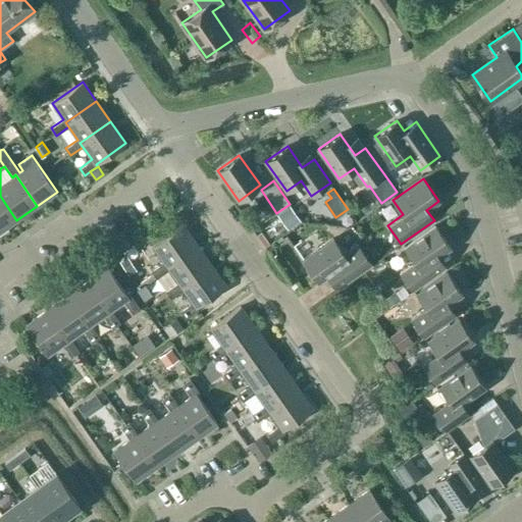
[(0,196),(0,231),(16,220),(0,196)]
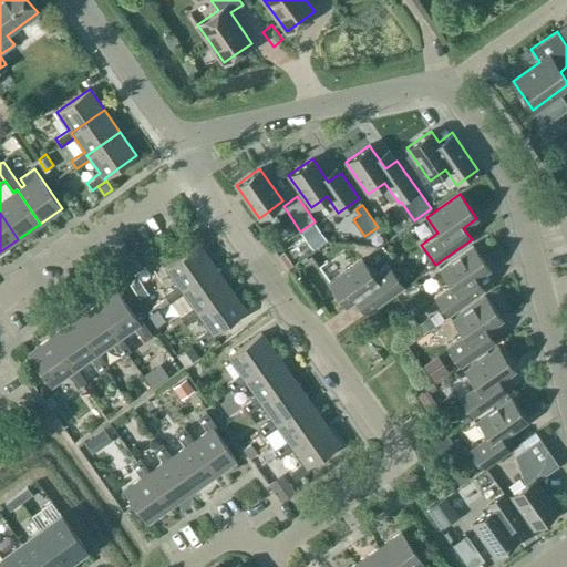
[(315,223),(301,232),(313,248),(326,239),(315,223)]
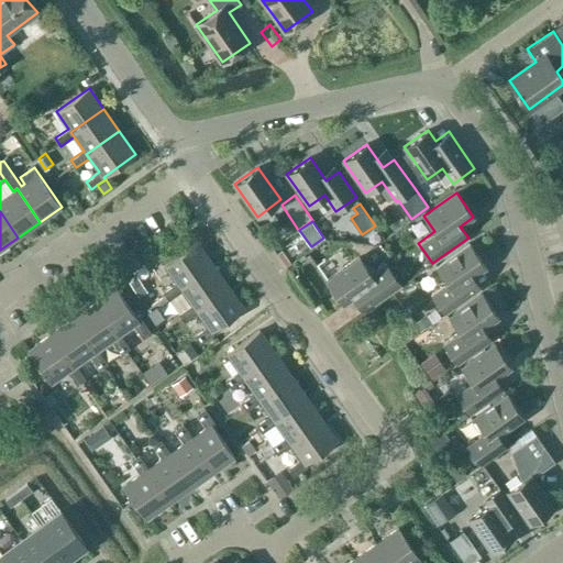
[(212,263),(197,242),(164,265),(176,283),(163,291),(168,300),(183,290),(179,286),(212,263)]
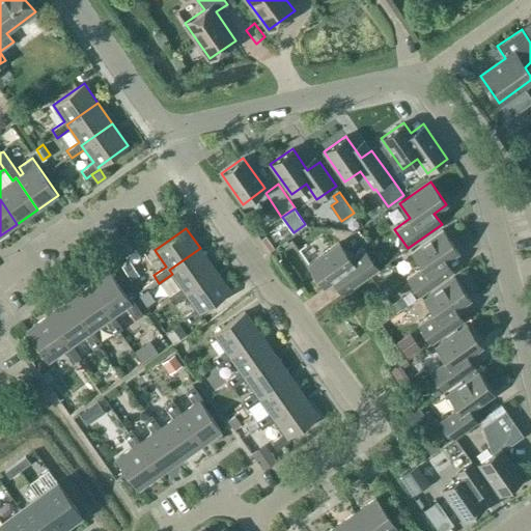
[(419,296),(454,272),(446,260),(458,252),(442,229),(412,251),(421,264),(407,276),(419,296)]
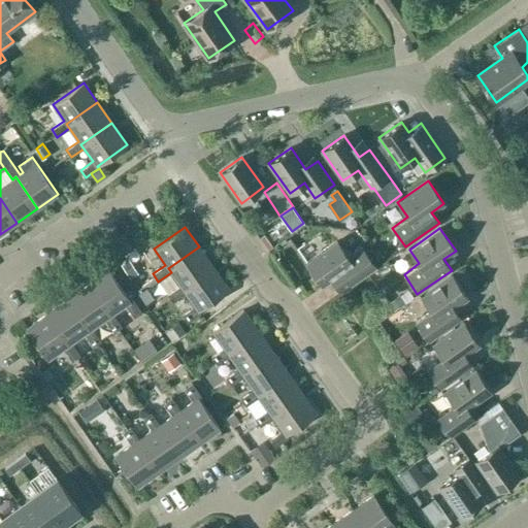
[(306,262),(322,285),(330,279),(340,294),(376,267),(361,246),(348,257),(336,241),(306,262)]
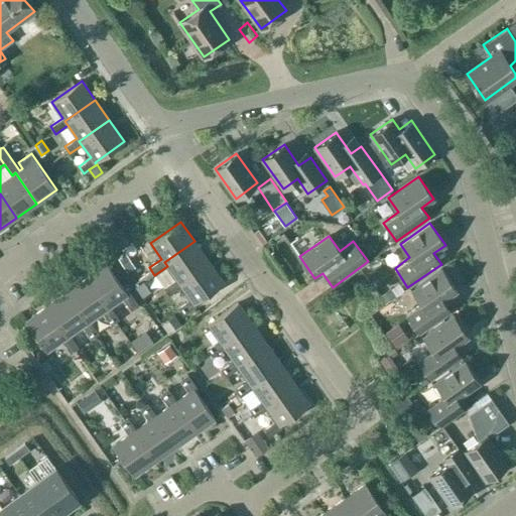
[(164,262),(167,266),(175,279),(163,287),(168,295),(181,286),(178,282),(209,261),(195,241),(164,262)]
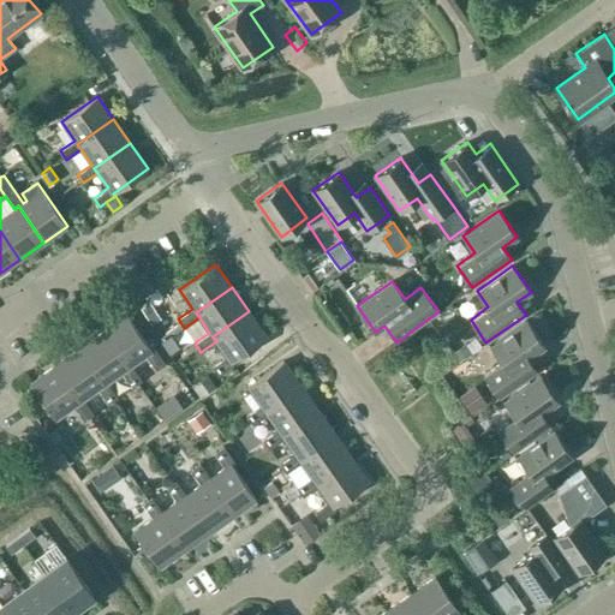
[(150,303),(142,308),(150,320),(157,315),(150,303)]
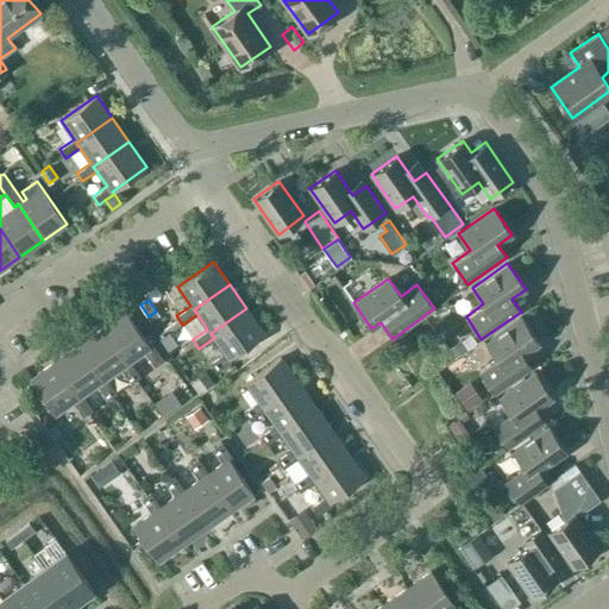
[(211,333),(214,338),(224,353),(209,363),(215,372),(231,362),(230,358),(264,334),(246,308),(211,333)]
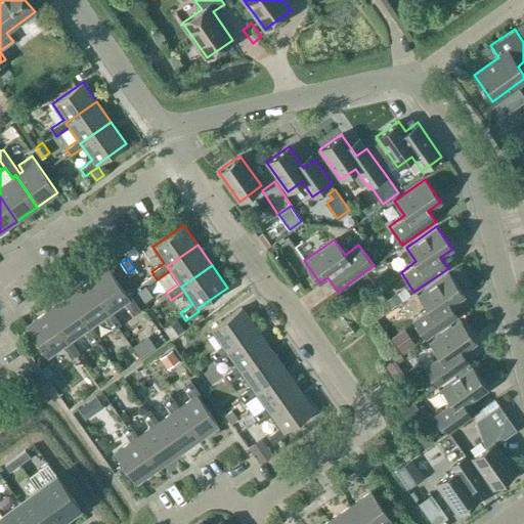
[(129,298),(107,268),(86,284),(107,314),(112,311),(124,303),(133,315),(141,310),(131,296),(129,298)]
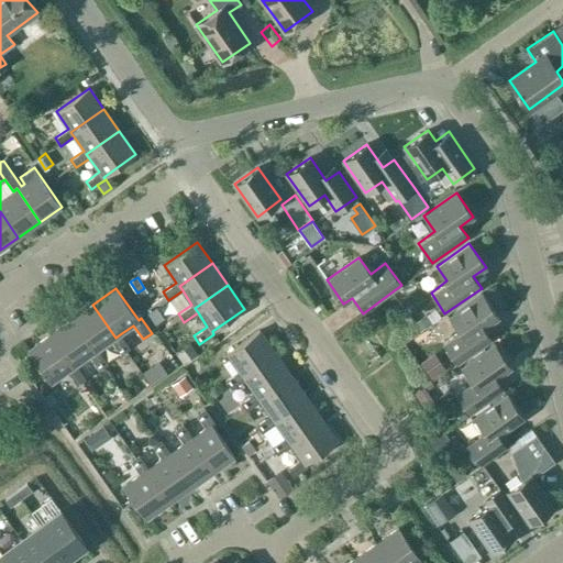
[(483,345),(493,340),(484,327),(498,317),(482,294),(449,316),(460,331),(443,343),(457,364),(483,345)]
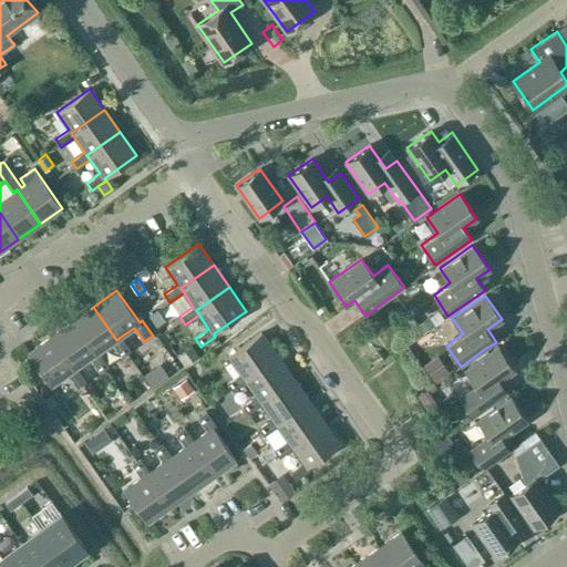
[(116,340),(93,307),(71,322),(94,356),(99,352),(112,343),(122,357),(130,351),(121,337),(116,340)]
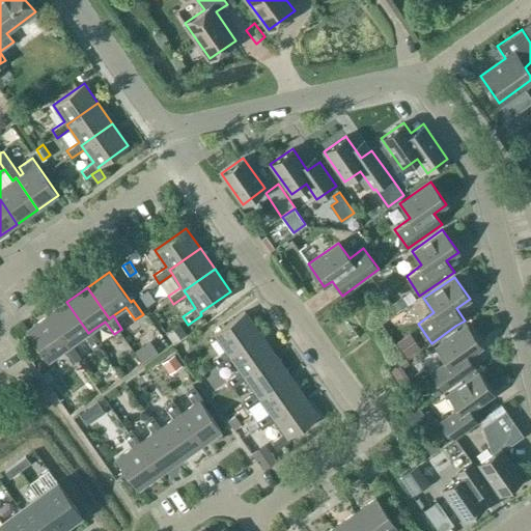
[(147,289),(139,295),(145,305),(155,300),(147,289)]
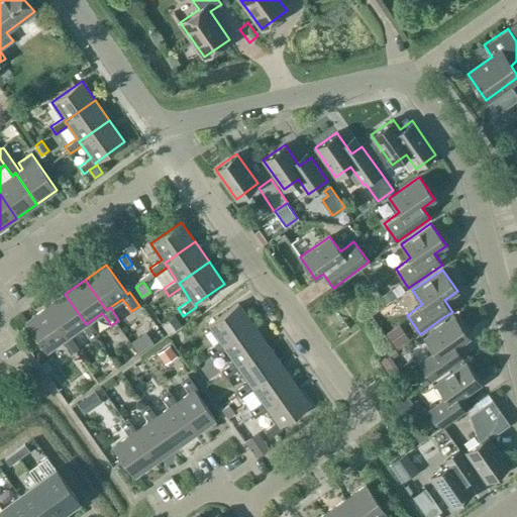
[(399,284),(393,289),(397,295),(404,291),(399,284)]
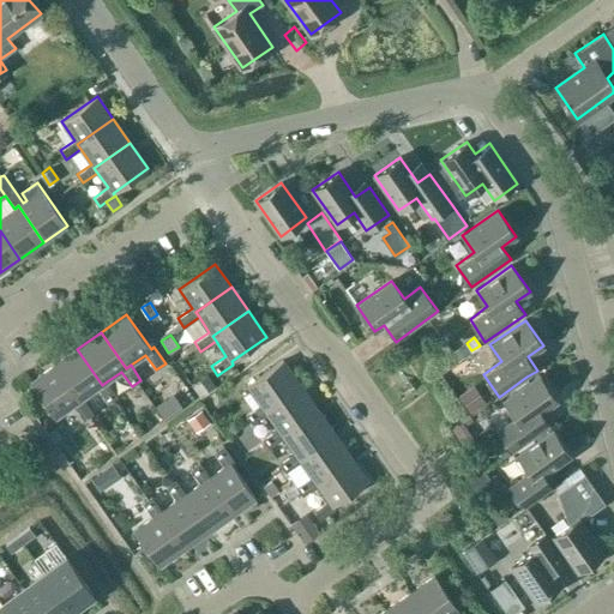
[(467,343),(453,351),(459,360),(471,350),(467,343)]
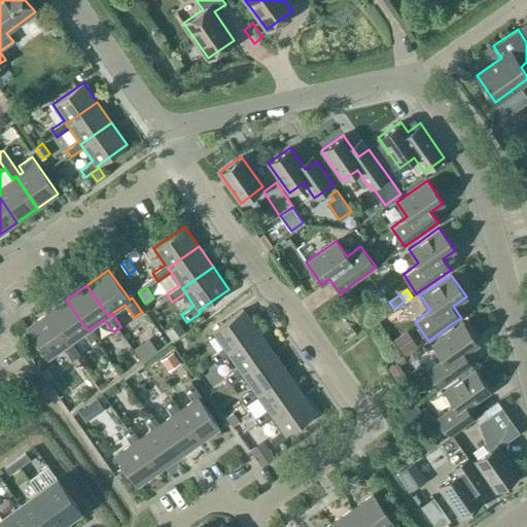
[(88,330),(66,300),(45,314),(67,345),(71,342),(84,334),(93,346),(101,341),(92,327),(88,330)]
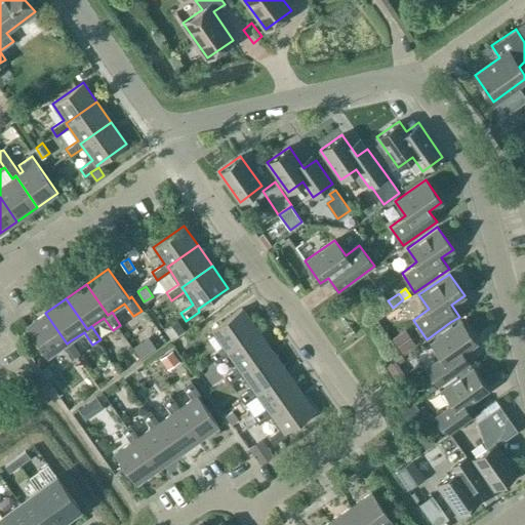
[(226,350),(256,328),(242,308),(211,329),(223,346),(210,355),(215,362),(228,354),(226,350)]
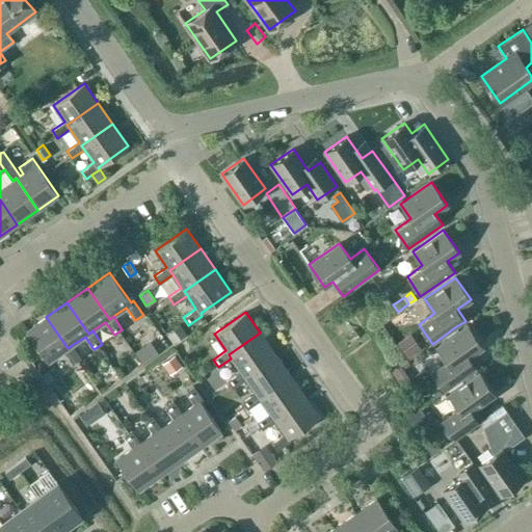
[(68,348),(46,317),(26,331),(48,363),(64,351),(73,364),(81,358),(72,345),(68,348)]
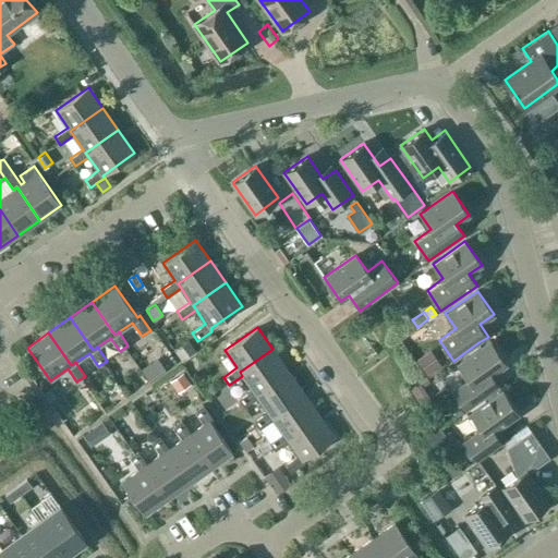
[(186,340),(174,348),(182,359),(194,351),(186,340)]
